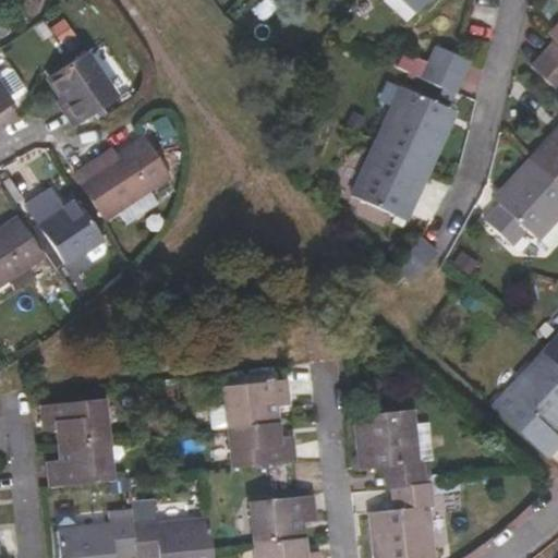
[(410,24),(421,12),(408,0),(386,0),(384,2),(410,24)]
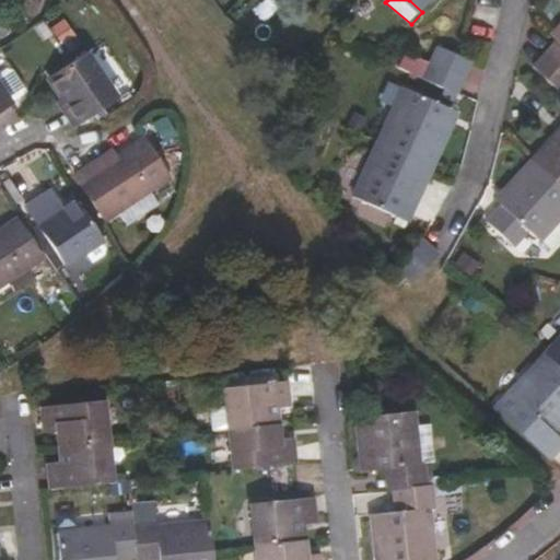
[(409,0),(422,12),(432,0),(409,0)]
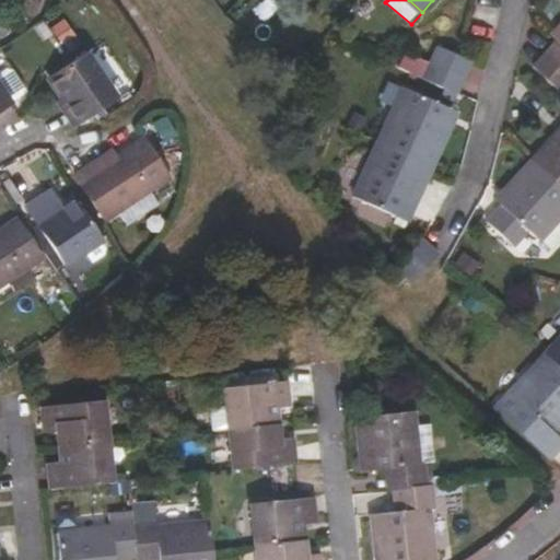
[(66,19),(51,27),(67,54),(81,45),(66,19)]
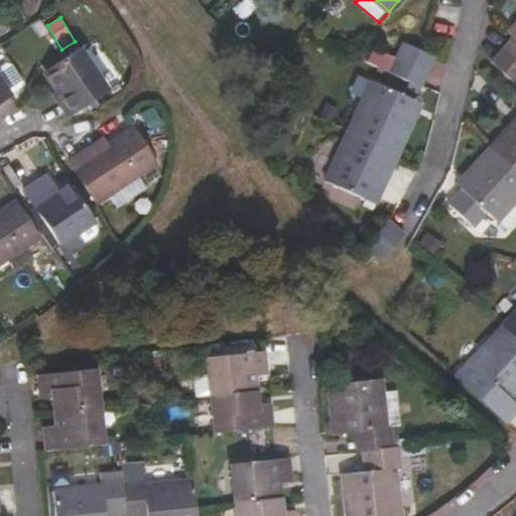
[(515,28),(510,35),(515,40),(495,62),(515,81),(515,28)]
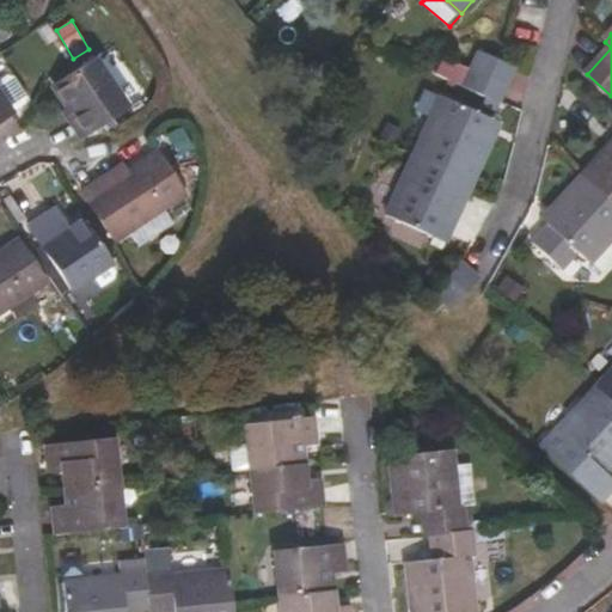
[(438,74),(502,103),(518,69),(483,53),(475,68),(447,55),(438,74)]
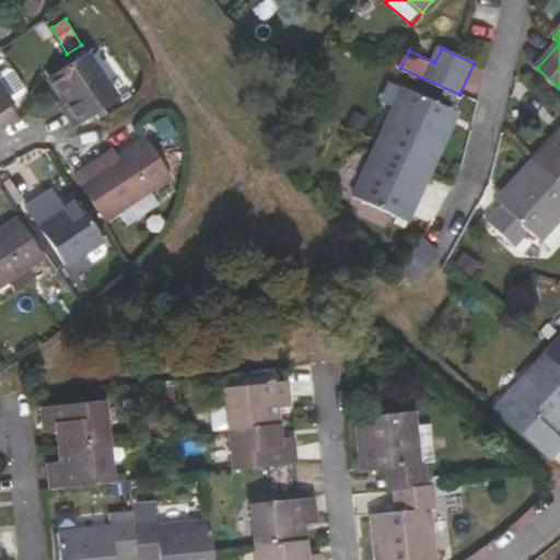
[(78,127),(120,96),(89,54),(51,81),(66,101),(72,108),(67,112),(78,127)]
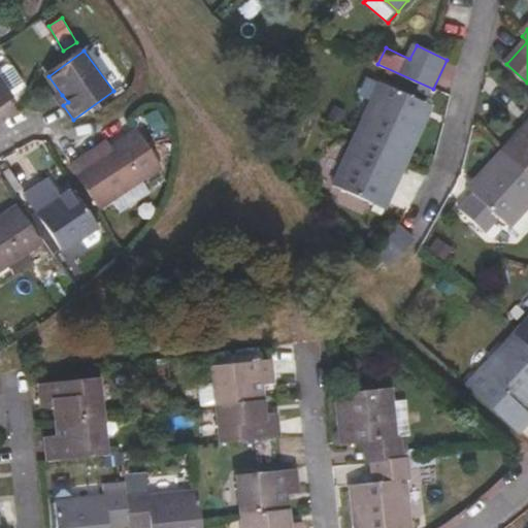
[(0,107),(13,98),(0,78),(0,107)]
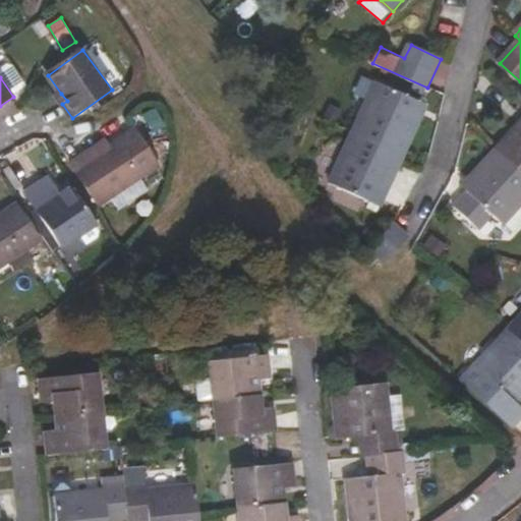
[(381,192),(387,195),(423,116),(416,113),(422,103),(378,82),(331,183),(375,204),(381,192)]
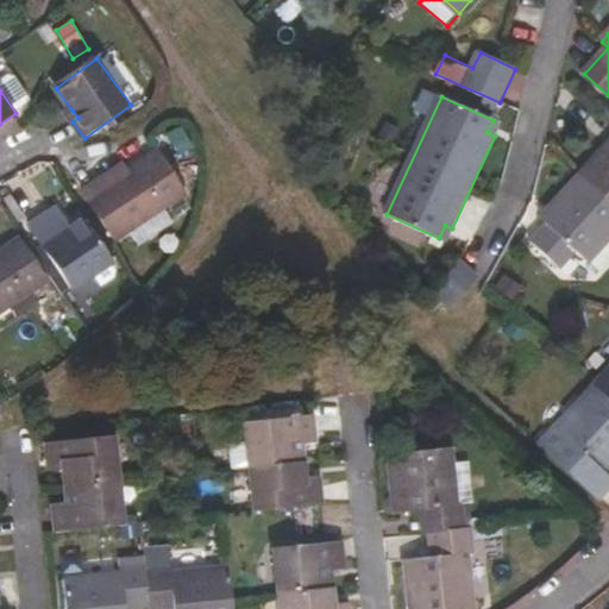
[(73,121),(79,118),(71,110),(67,114),(73,121)]
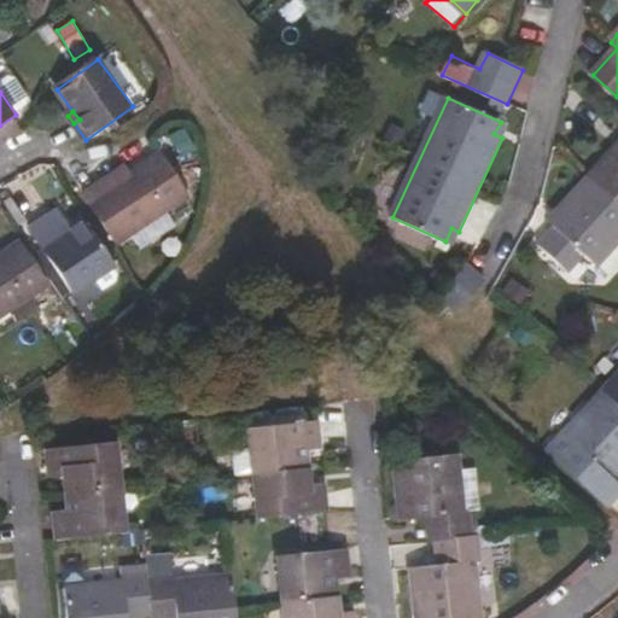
[(494,134),(502,138),(508,126),(501,122),(494,134)]
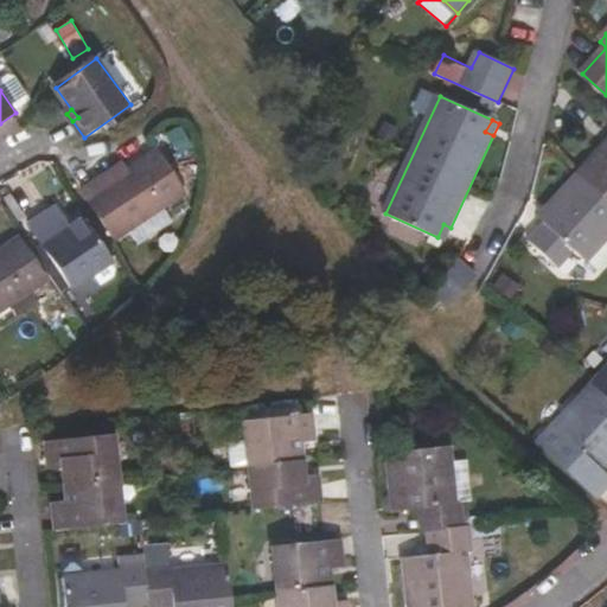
[(174,154),(191,148),(181,125),(165,132),(174,154)]
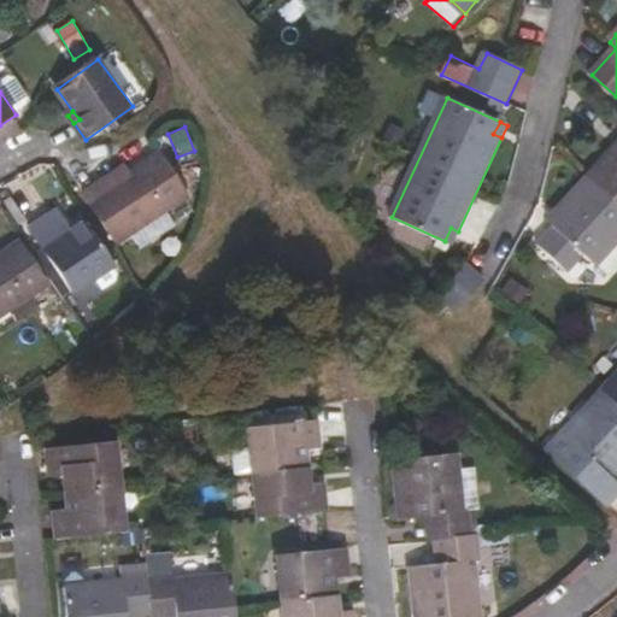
[(616,270),(616,146),(616,147),(558,212),(565,218),(554,230),(541,245),(571,272),(586,257),(598,268),(599,266),(611,277),(616,270)]
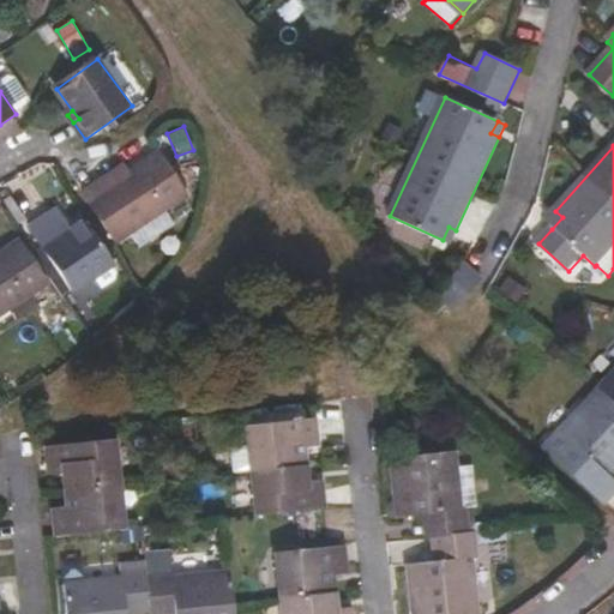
[(133,233),(169,209),(190,194),(162,154),(133,174),(109,190),(104,181),(85,193),(120,242),(133,233)]
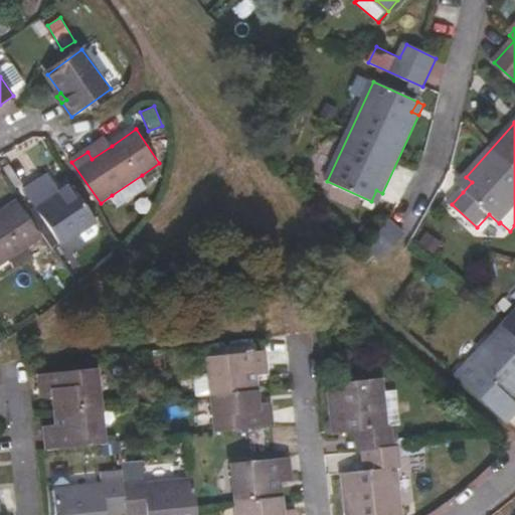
[(92,159),(112,146),(107,139),(88,152),(92,159)]
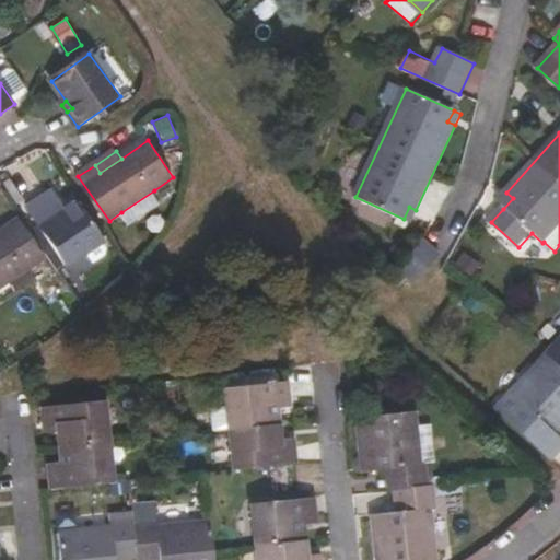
[(121,212),(131,225),(162,202),(154,190),(121,212)]
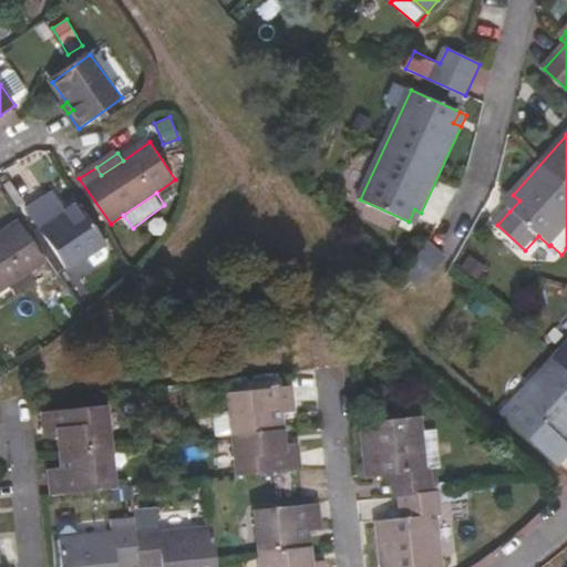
[(503,205),(509,212),(519,200),(513,195),(503,205)]
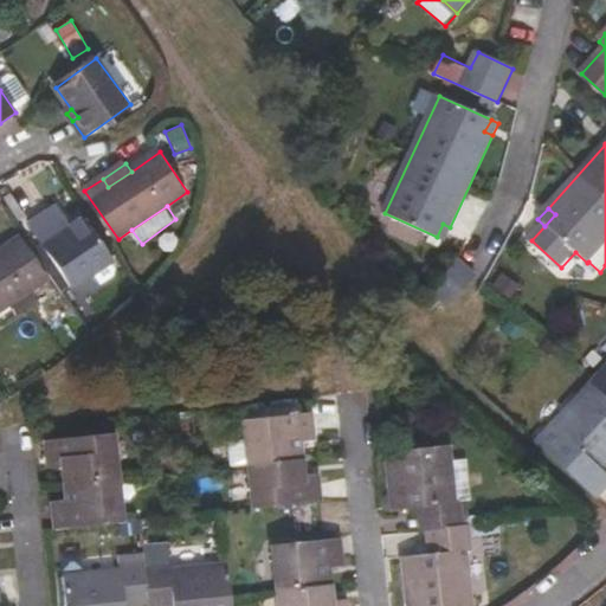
[(73,288),(114,260),(84,218),(62,233),(47,214),(31,225),(73,288)]
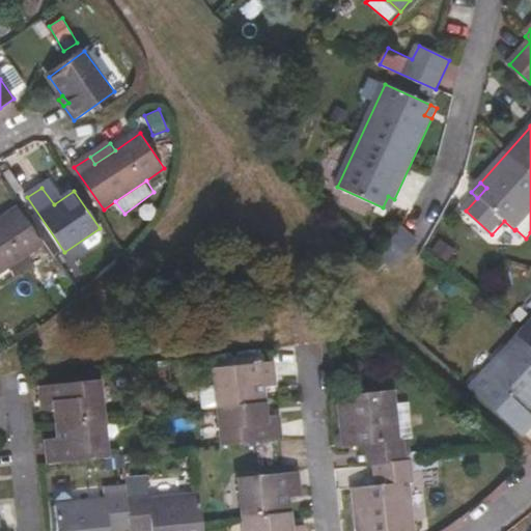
[(383,207),(389,211),(394,199),(388,196),(383,207)]
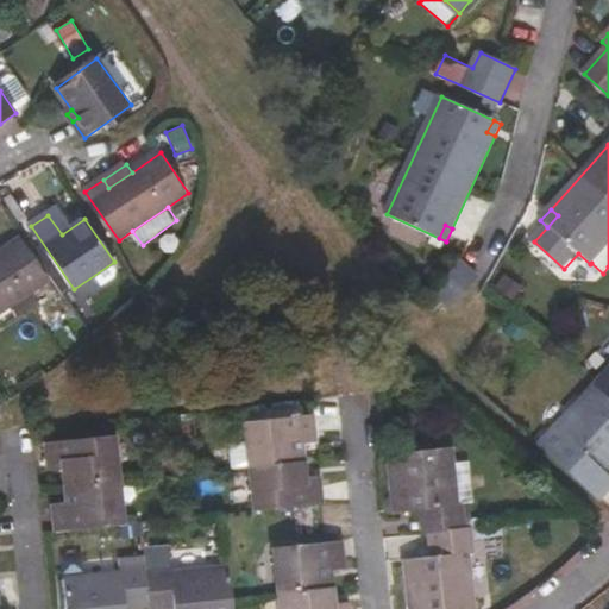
[(0,313),(50,280),(23,240),(0,255),(0,313)]
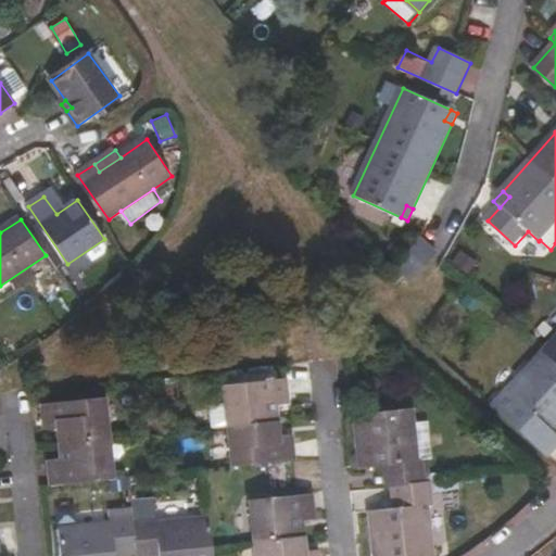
[(407,275),(414,280),(438,254),(420,239),(391,273),(401,281),(407,275)]
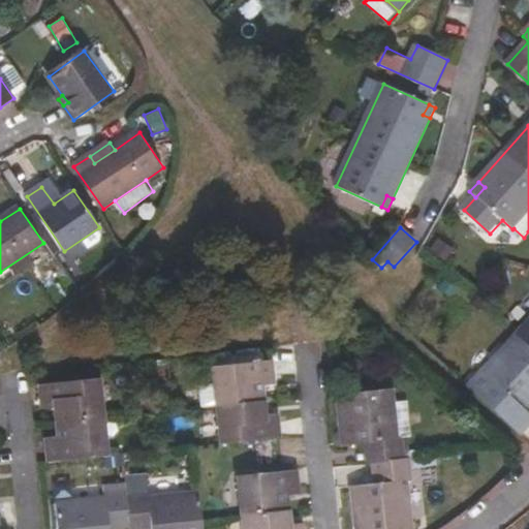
[(436,237),(428,249),(445,260),(454,247),(436,237)]
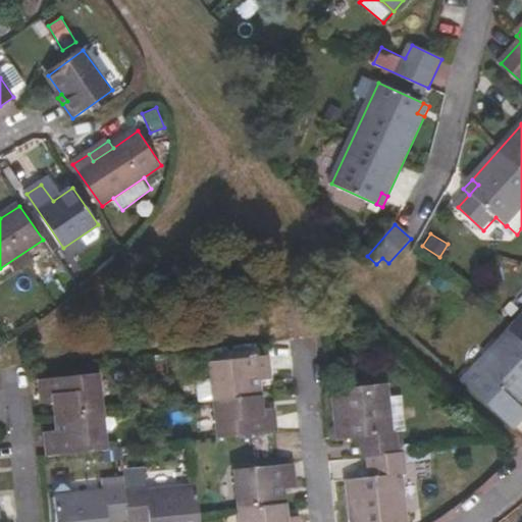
[(521,390),(521,318),(462,382),(515,430),(521,422),(521,406),(520,404),(514,399),(521,390)]
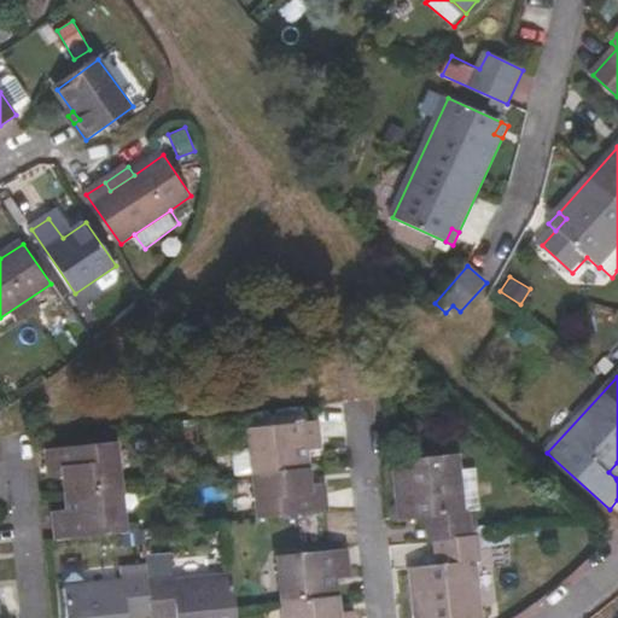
[(327,483),(312,484),(308,452),(324,450),(320,420),(250,429),(261,519),(330,512),(327,483)]
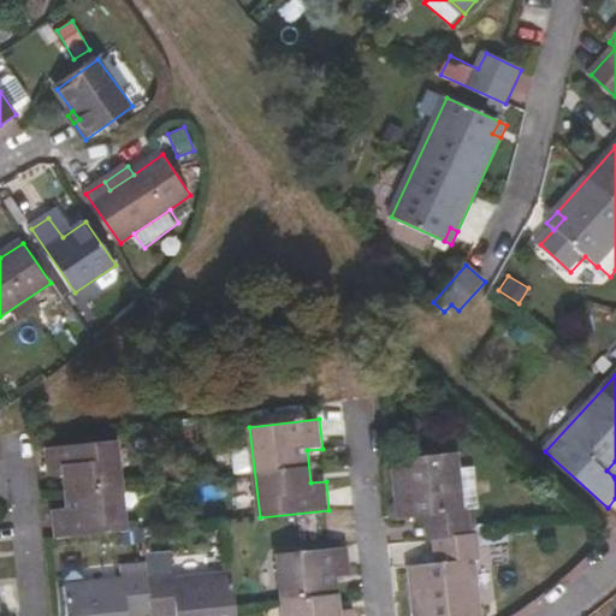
[(60,539),(126,531),(117,442),(51,448),(54,478),(69,477),(72,509),(57,511),(60,539)]
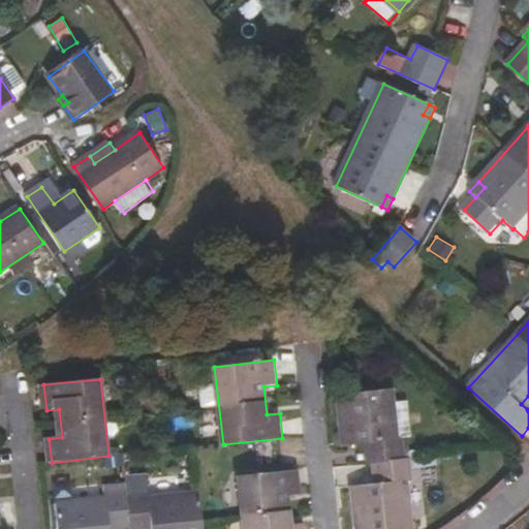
[(403,437),(400,438),(396,410),(393,389),(339,396),(345,445),(365,442),(375,441),(378,462),(380,483),(375,484),(353,486),(359,528),(413,528),(408,481),(412,481),(410,459),(406,460),(403,437)]
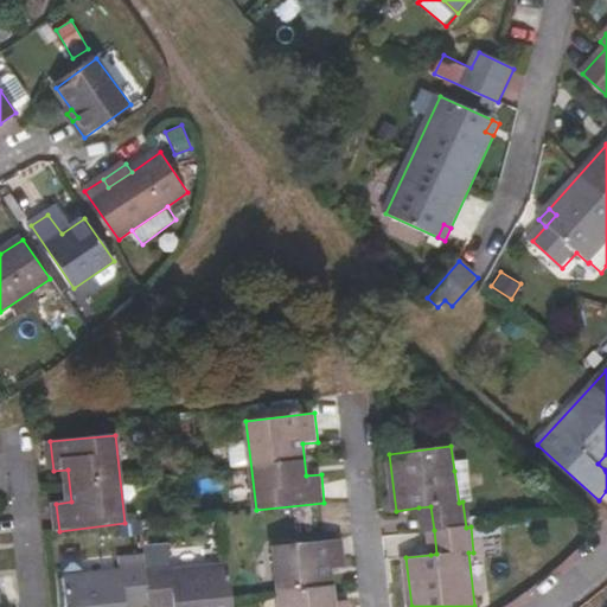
[(462,502),(475,500),(471,468),(454,471),(459,503),(462,502)]
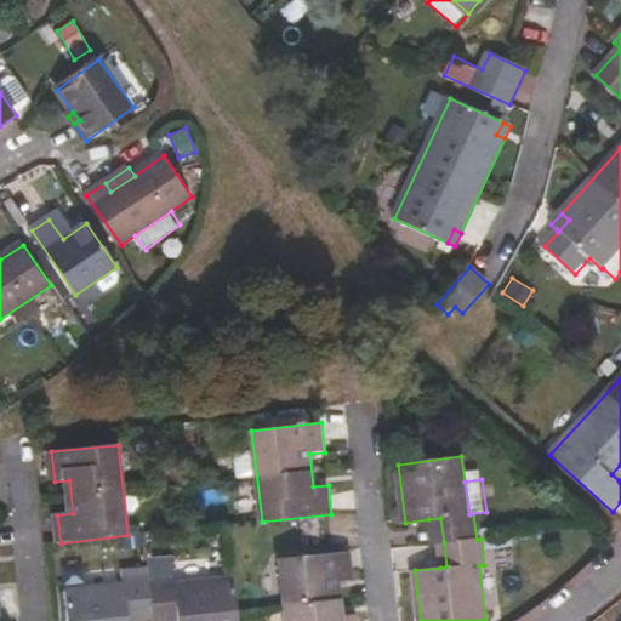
[(437,543),(444,542),(440,518),(428,519),(432,543),(437,543)]
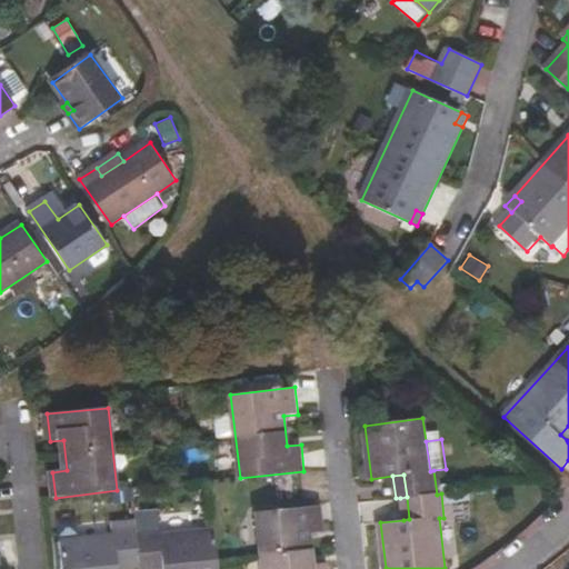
[(403,520),(409,519),(407,497),(400,498),(403,520)]
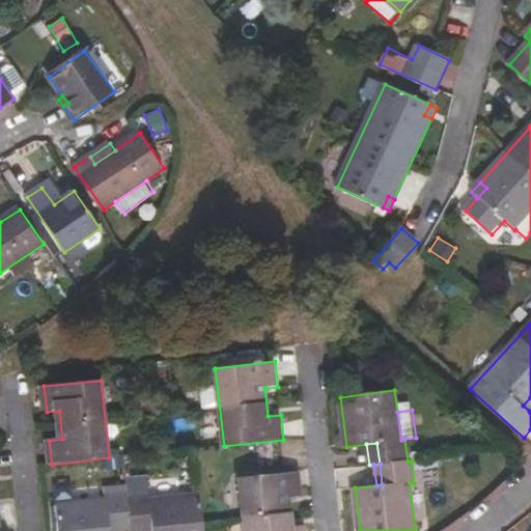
[(306,530),(306,525),(294,526),(289,497),(303,497),(300,472),(242,478),(247,530),(306,530)]
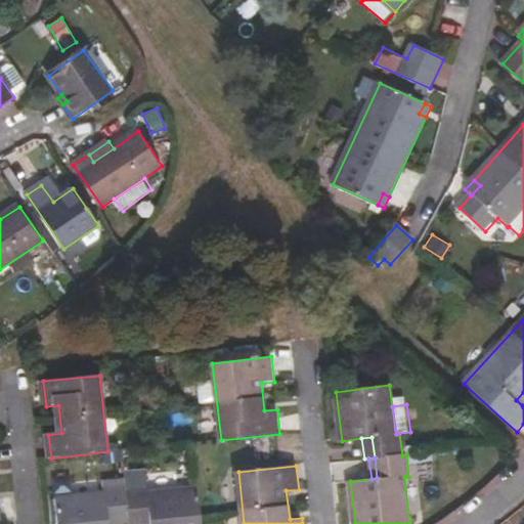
[(202,523),(199,487),(148,493),(148,488),(128,491),(127,479),(104,480),(106,493),(57,498),(59,523),(110,523),(110,520),(130,519),(150,517),(151,523),(202,523)]
